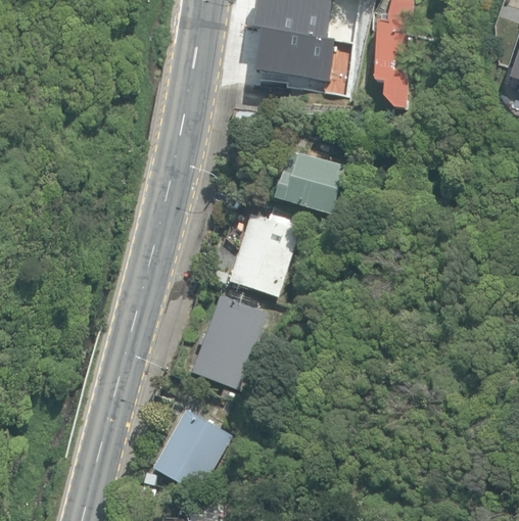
[(393,106),(404,106),(412,0),(391,0),(388,12),(381,12),(375,80),(384,81),(383,95),(393,106)]
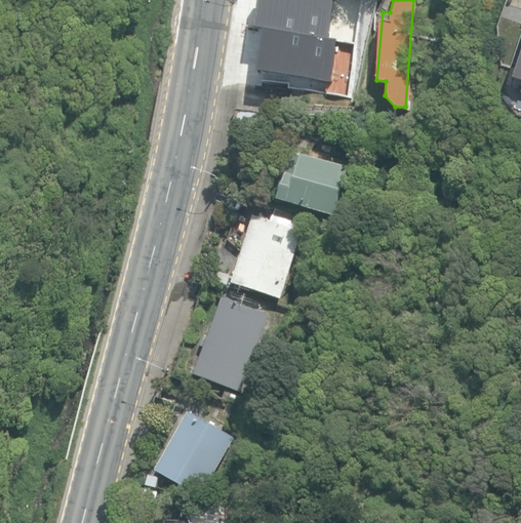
[(520,37),(511,67),(511,68),(520,71),(520,37)]
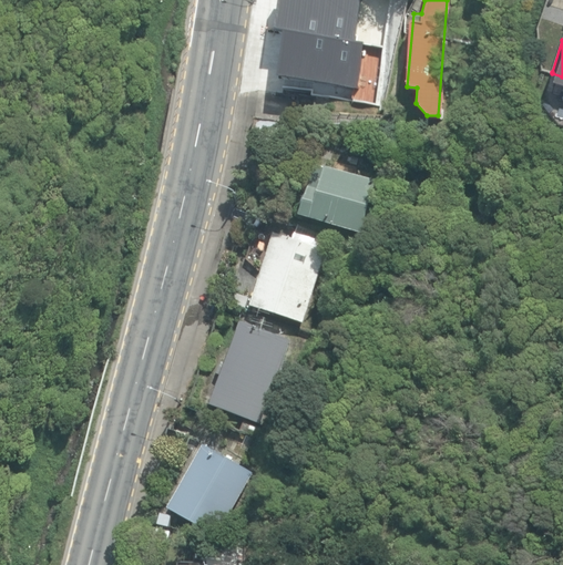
[(357,234),(382,240),(390,214),(370,208),(371,202),(367,201),(374,180),(321,165),(321,167),(311,165),(297,215),(357,233),(357,234)]
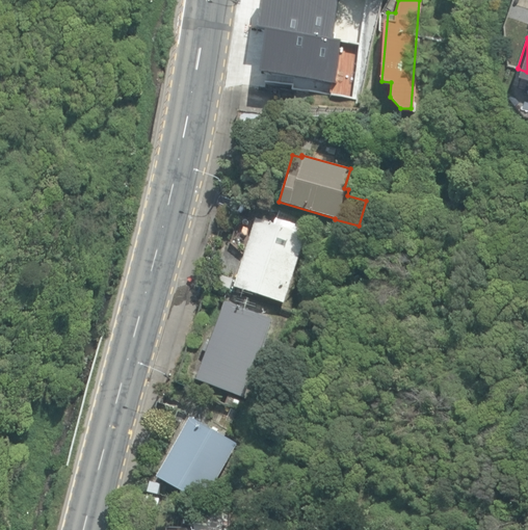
[(233,287),(280,301),(301,233),(255,217),(233,287)]
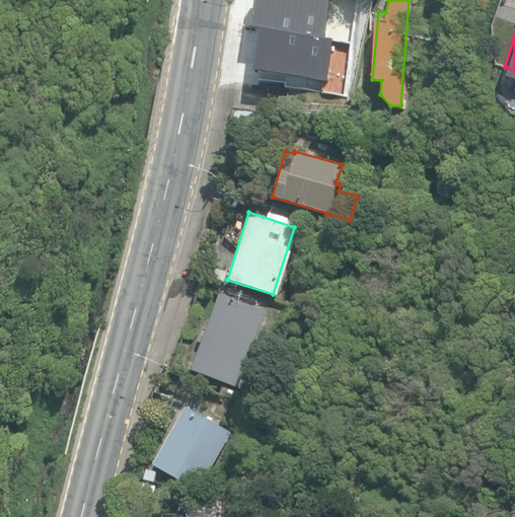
[(225,271),(211,266),(208,276),(222,280),(225,271)]
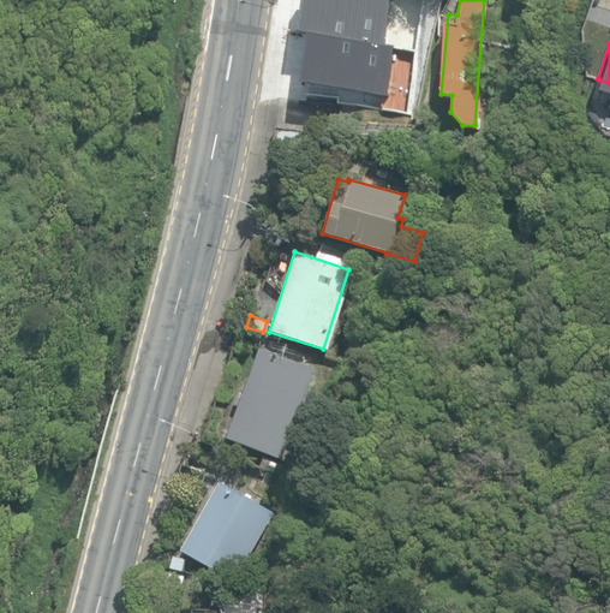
[(225,436),(277,457),(298,404),(304,406),(310,391),(305,388),(314,368),(258,346),(240,392),(237,391),(232,403),(237,405),(225,436)]
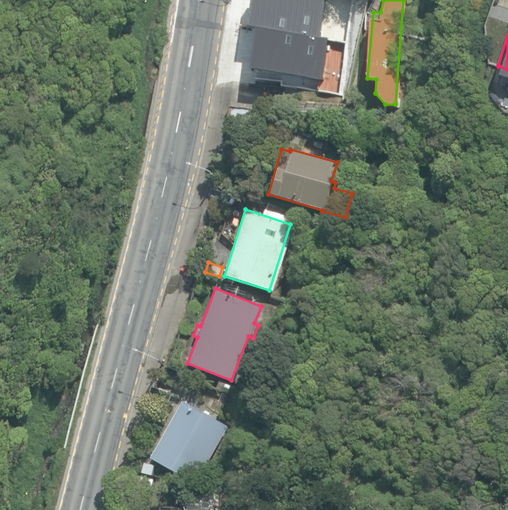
[(149,457),(192,482),(224,424),(181,400),(149,457)]
